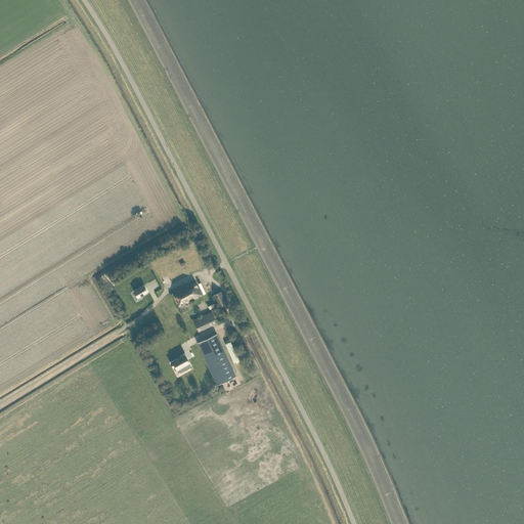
[(195,281),(178,291),(180,294),(179,295),(182,300),(185,298),(187,303),(203,295),(195,281)]
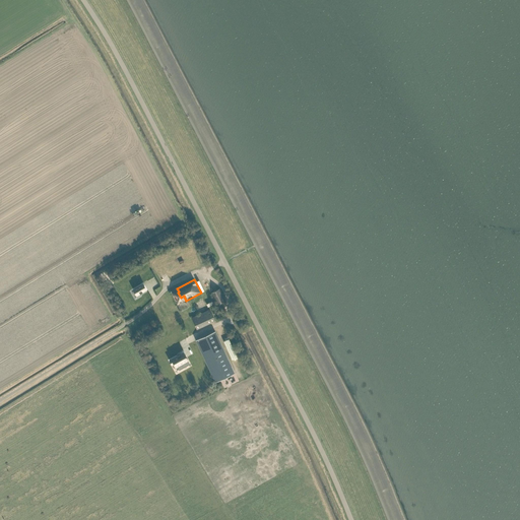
[(143,283),(134,288),(137,295),(140,293),(140,294),(143,291),(146,289),(143,283)]
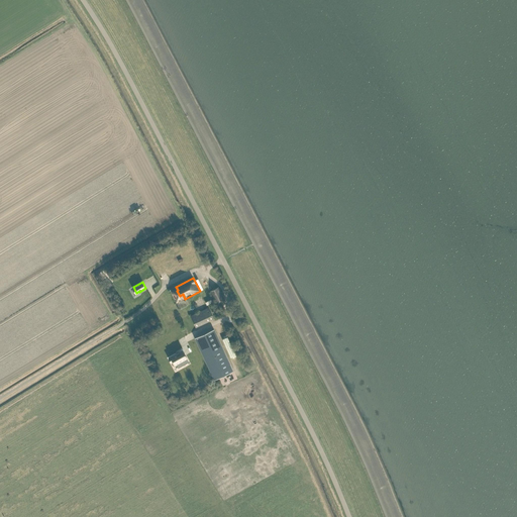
[(219,287),(210,291),(217,306),(226,302),(219,287)]
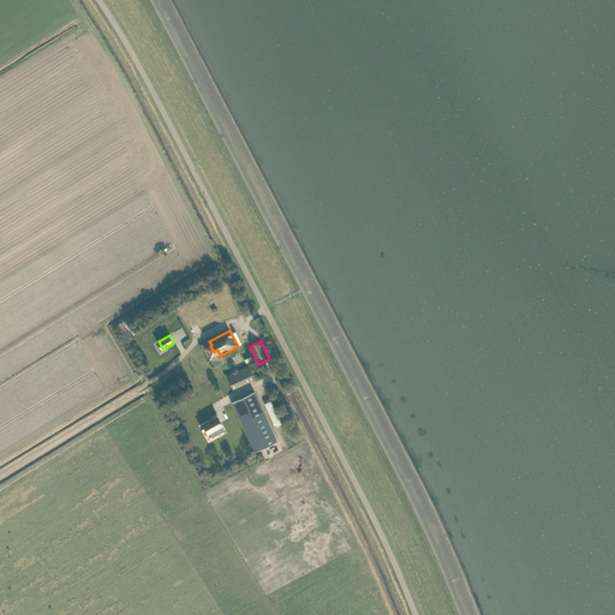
[(213,354),(206,358),(213,372),(222,366),(219,362),(218,362),(213,354)]
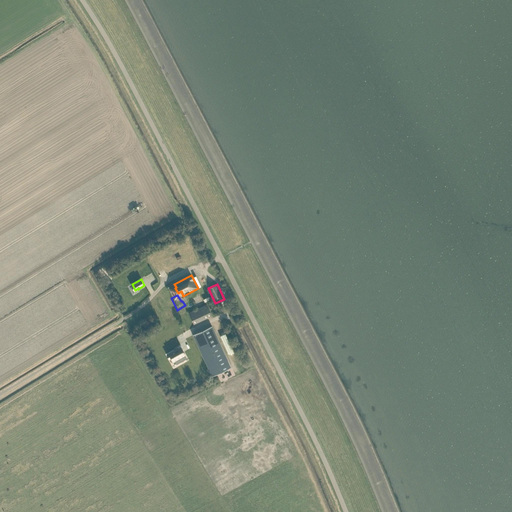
[(171,298),(166,301),(173,312),(177,310),(171,298)]
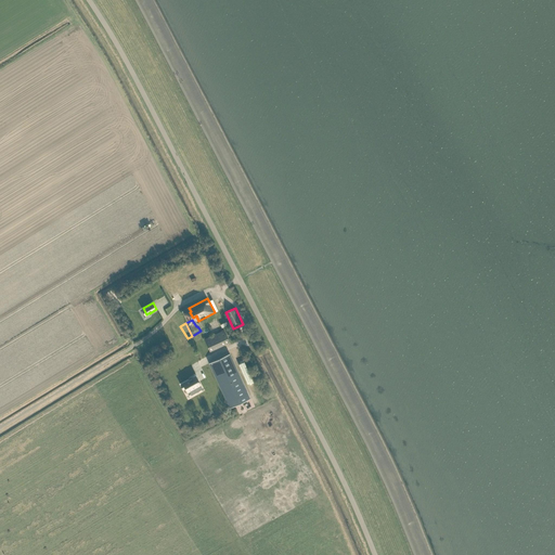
[(180,326),(175,330),(182,341),(188,338),(180,326)]
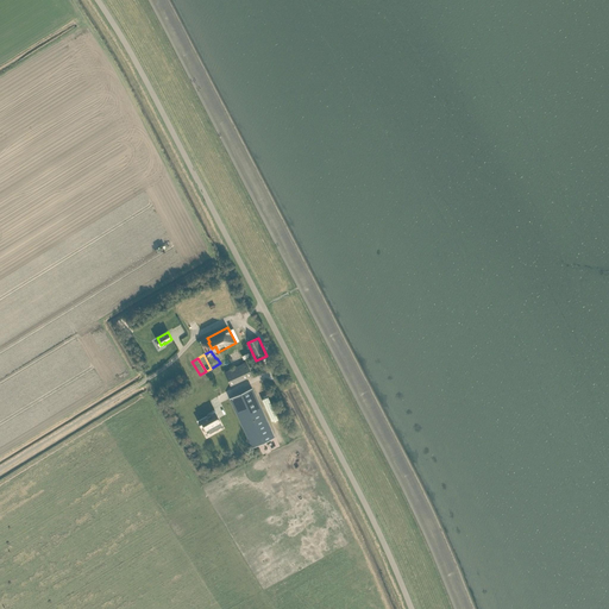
[(187,363),(186,364),(195,378),(195,377),(200,375),(192,362),(187,364),(187,363)]
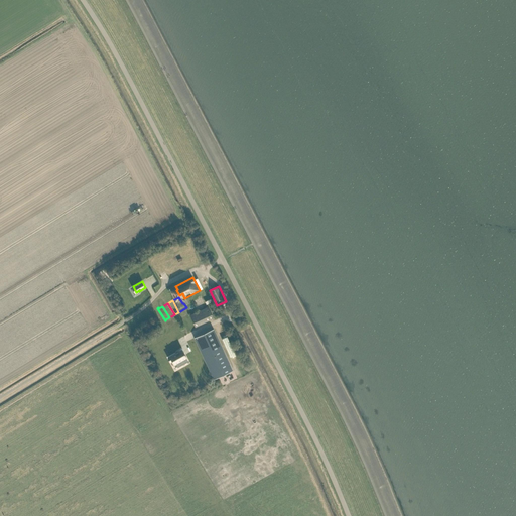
[(214,330),(196,339),(217,379),(234,370),(214,330)]
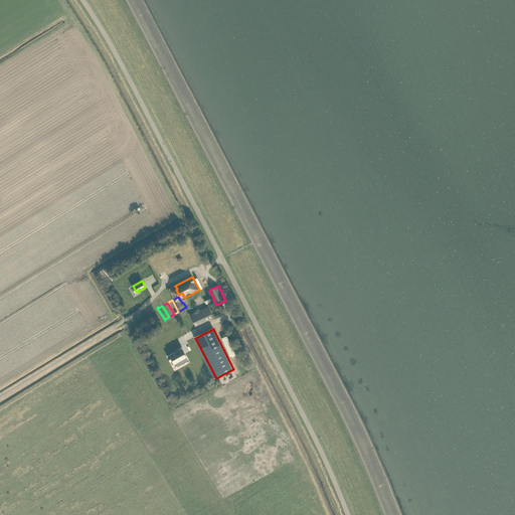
[(175,352),(167,357),(169,361),(172,359),(174,363),(176,362),(177,364),(186,359),(187,360),(192,357),(189,350),(183,354),(180,349),(177,350),(174,351),(175,352)]
